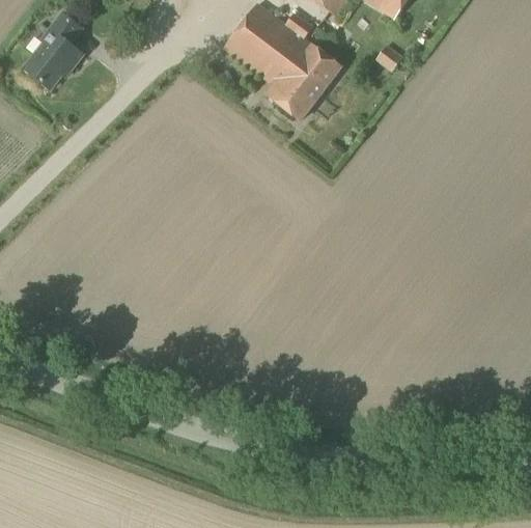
[(313,0),(334,17),(346,0),(313,0)]
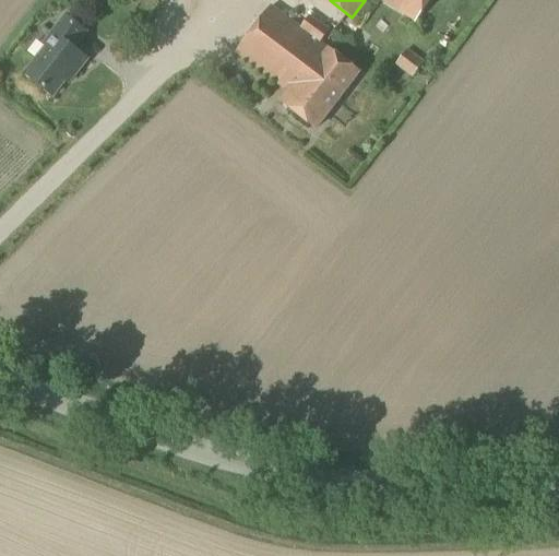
[(413,20),(427,0),(381,0),(413,20)]
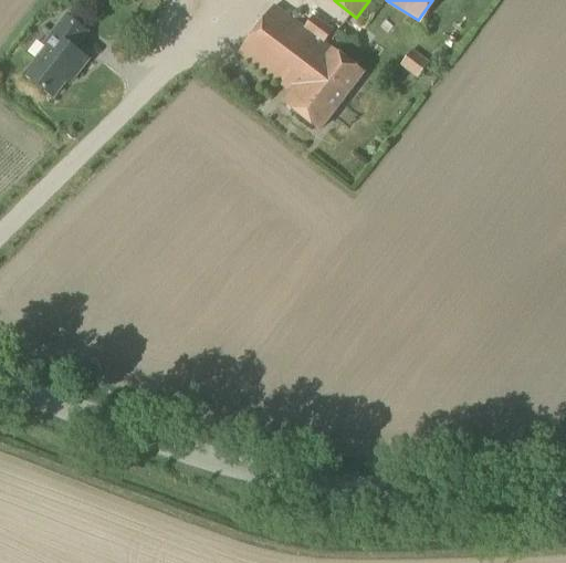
[(303,24),(273,2),(237,51),(287,90),(281,97),(318,126),(360,71),(331,49),(333,47),(324,40),(333,28),(312,12),(303,24)]
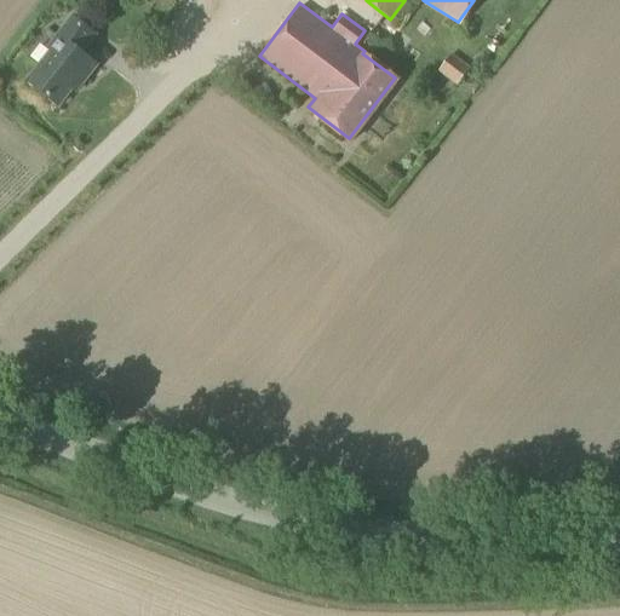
[(59,107),(95,63),(81,52),(97,32),(70,12),(44,45),(50,50),(26,80),(59,107)]
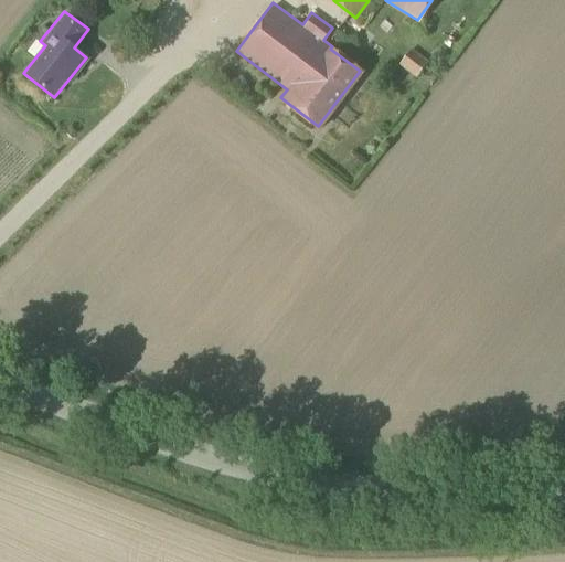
[(411,46),(397,64),(415,76),(428,60),(411,46)]
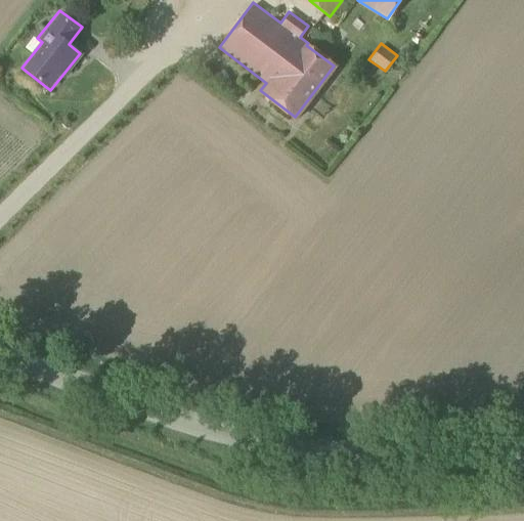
All buildings are outlined.
